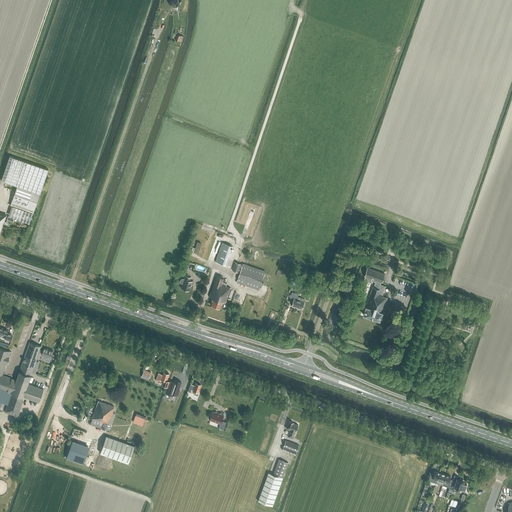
[(8,216),(30,223),(48,169),(10,156),(1,180),(17,186),(10,205),(12,206),(8,216)]
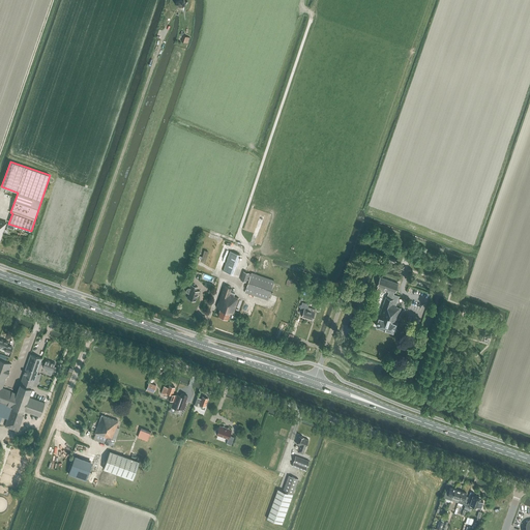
[(240,255),(230,252),(223,271),(233,274),(240,255)]
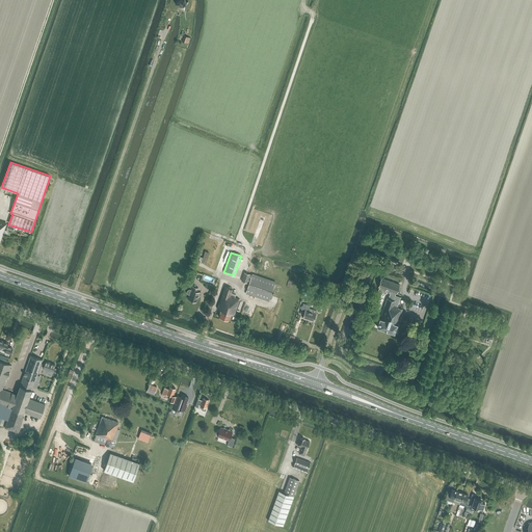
[(246,293),(269,301),(275,282),(253,273),(253,275),(244,272),(241,282),(247,283),(249,278),(250,280),(246,293)]
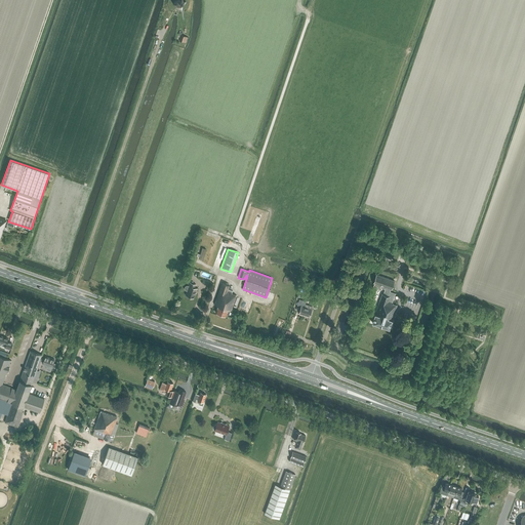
[(385,289),(382,294),(381,294),(372,322),(389,328),(397,306),(393,304),(393,303),(392,303),(396,293),(390,291),(391,289),(395,281),(376,275),(373,283),(374,284),(373,287),(380,290),(381,288),(385,289)]
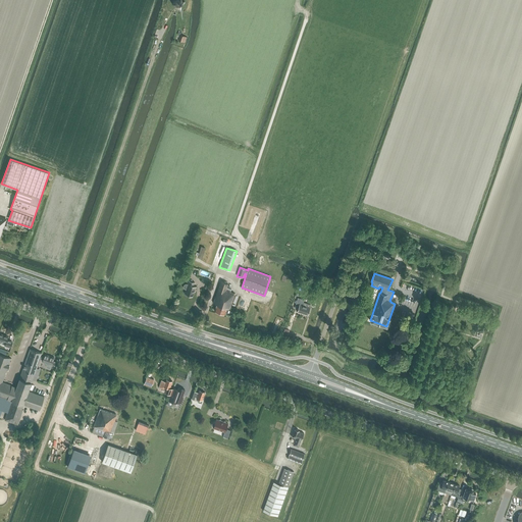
[(185,289),(187,290),(185,294),(193,296),(195,291),(196,291),(197,286),(194,285),(195,282),(189,280),(187,283),(185,284),(184,288),(185,289)]
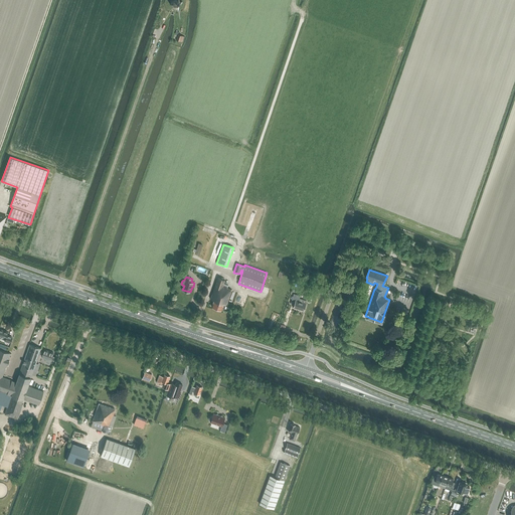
[(227,288),(228,285),(224,284),(225,280),(218,278),(211,300),(213,300),(211,306),(222,310),(224,304),(227,305),(232,290),(227,288)]
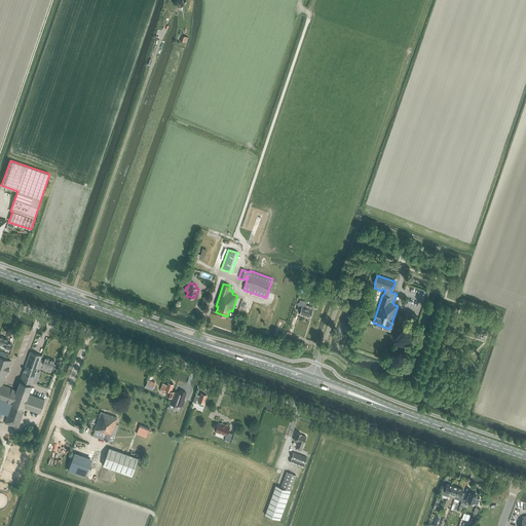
[(300,314),(310,317),(312,309),(305,307),(307,302),(301,300),(298,308),(301,309),(300,314)]
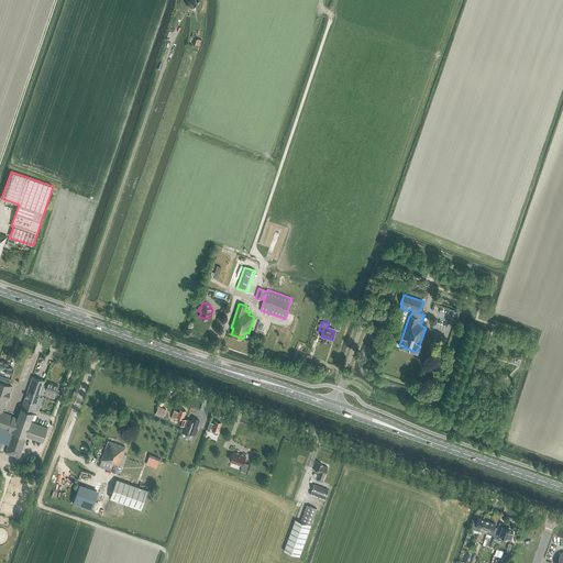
[(6,373),(11,375),(13,367),(9,366),(9,363),(0,360),(0,367),(7,370),(6,373)]
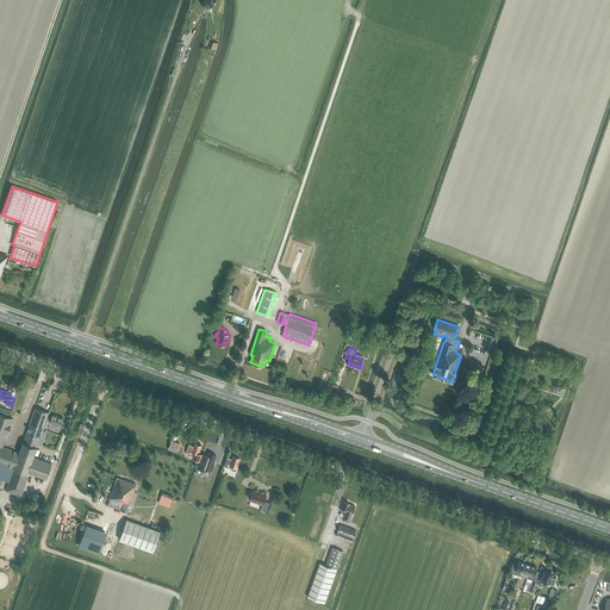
[(37,447),(38,443),(44,427),(47,421),(47,419),(50,421),(49,422),(54,424),(53,427),(55,428),(55,429),(56,430),(57,430),(58,430),(60,429),(63,430),(66,423),(62,422),(63,418),(58,416),(58,417),(53,415),(51,417),(48,416),(49,412),(36,408),(25,437),(23,443),(37,447)]
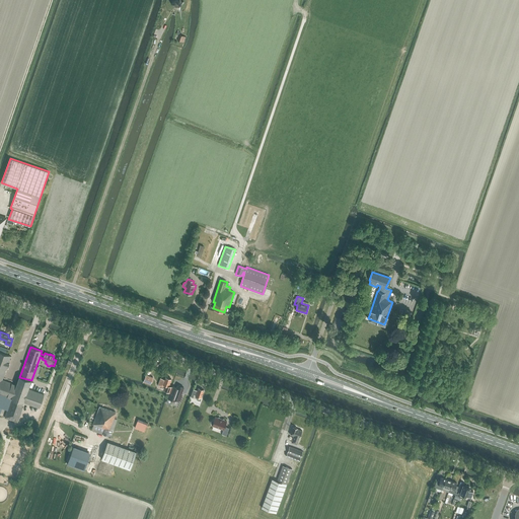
[(2,380),(0,378),(0,376),(2,372),(5,373),(7,366),(8,367),(9,363),(8,363),(11,356),(0,352),(0,414),(2,406),(8,409),(16,385),(2,380)]
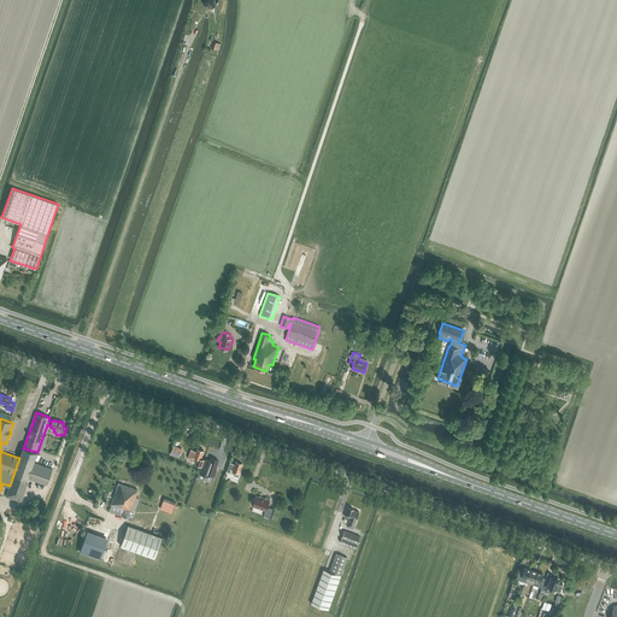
[(171,453),(180,456),(182,448),(174,446),(171,453)]
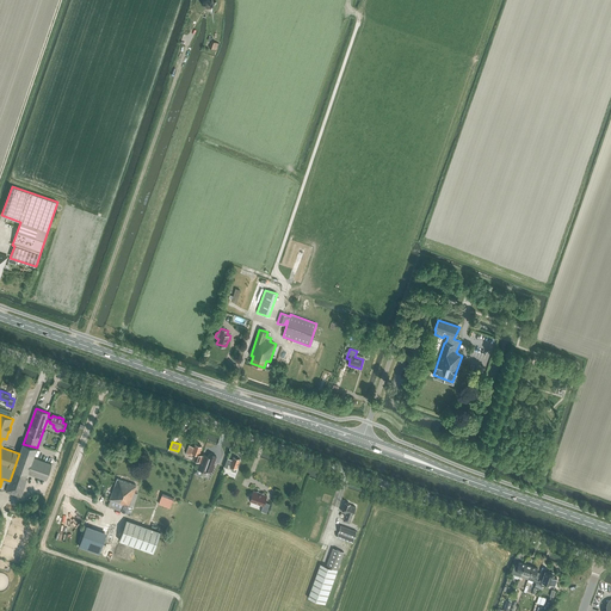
[(34,458),(35,452),(37,448),(23,444),(19,454),(10,481),(8,483),(6,492),(22,497),(28,480),(25,479),(28,474),(47,481),(51,464),(34,458)]
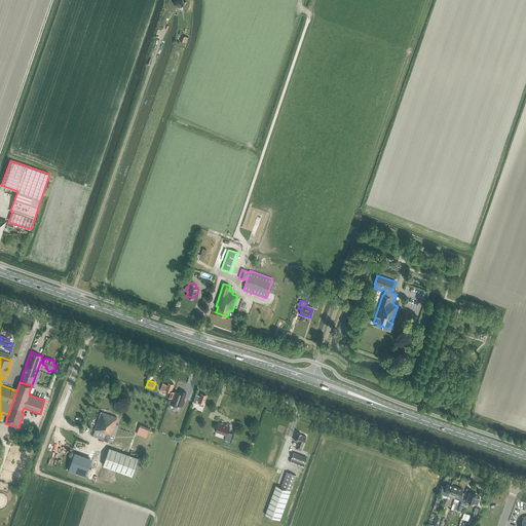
[(160,390),(164,391),(165,389),(168,390),(166,395),(173,397),(174,392),(172,391),(173,388),(174,384),(171,383),(171,382),(170,382),(168,382),(167,382),(166,385),(163,383),(160,390)]
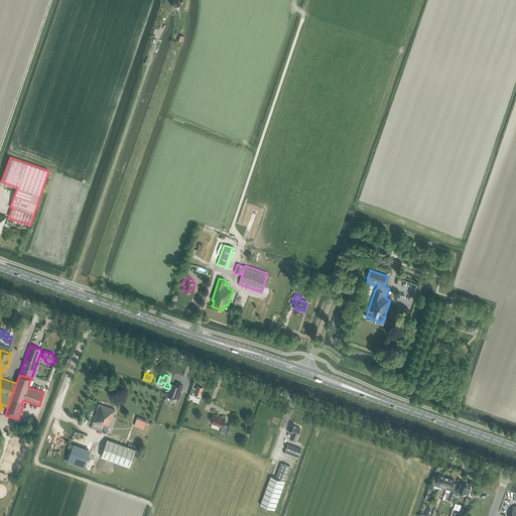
[(182,385),(180,384),(180,383),(178,383),(177,383),(176,383),(175,386),(172,384),(170,390),(169,391),(167,396),(173,398),(174,398),(175,397),(177,397),(178,398),(179,397),(180,397),(180,396),(181,393),(180,393),(182,385)]
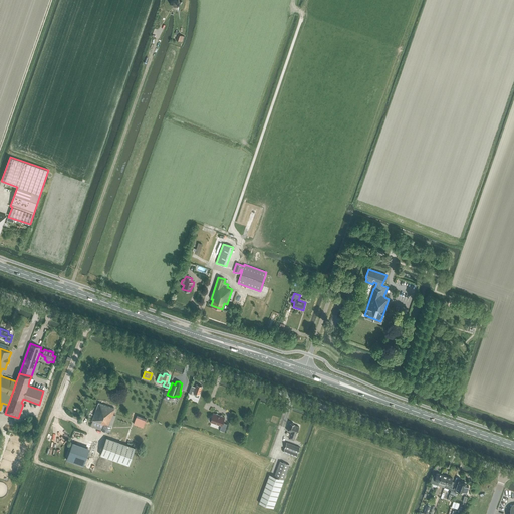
[(195,396),(198,397),(202,387),(197,384),(196,388),(192,386),(189,394),(191,395),(192,392),(197,394),(197,395),(196,395),(195,396)]
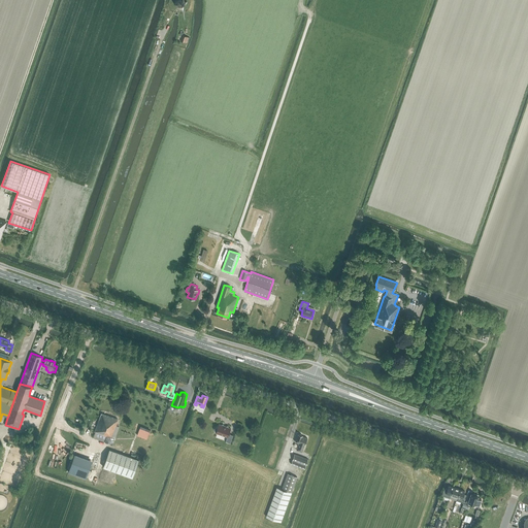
[(98,439),(109,443),(110,442),(113,443),(114,440),(116,436),(117,436),(119,431),(114,429),(119,420),(101,414),(95,432),(93,437),(98,439)]
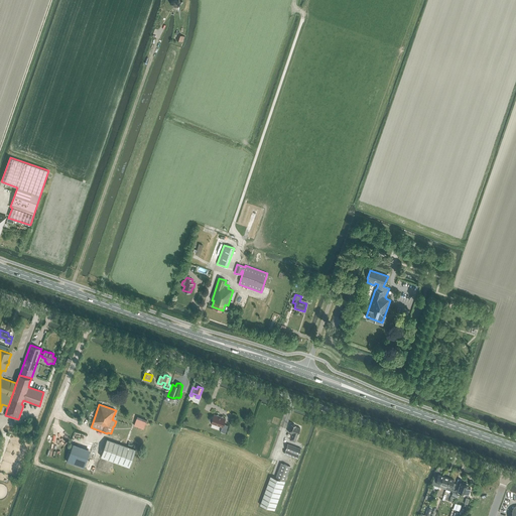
[(221,431),(225,433),(228,425),(224,424),(226,418),(224,418),(223,416),(221,416),(219,416),(218,414),(216,415),(214,414),(213,417),(209,419),(211,423),(223,427),(221,431)]
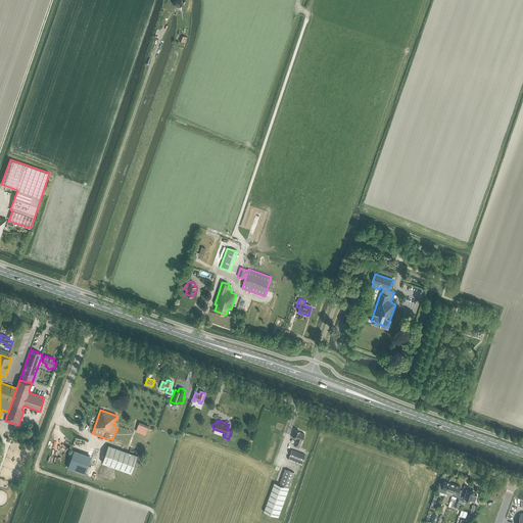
[(136,431),(145,435),(148,428),(139,425),(136,431)]
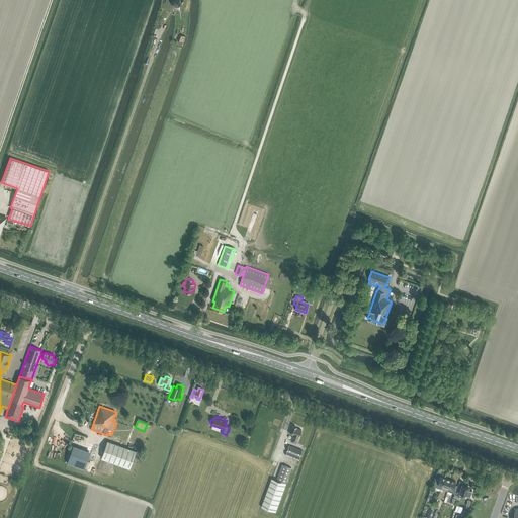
[(297,428),(292,426),(289,434),(293,435),(290,441),(296,443),(301,430),(297,428)]
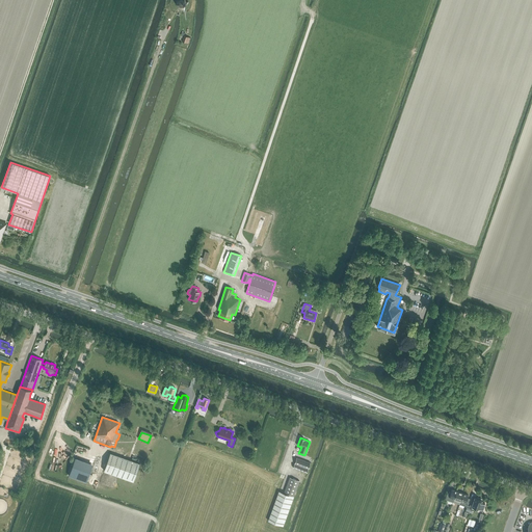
[(104,471),(134,481),(140,463),(121,456),(111,453),(110,453),(104,471)]
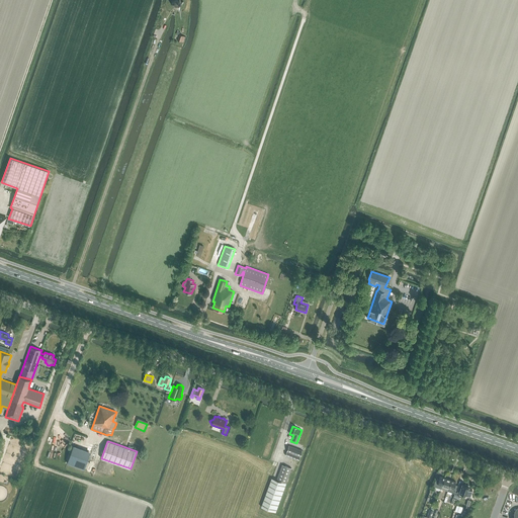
[(90,452),(73,446),(67,463),(84,468),(90,452)]
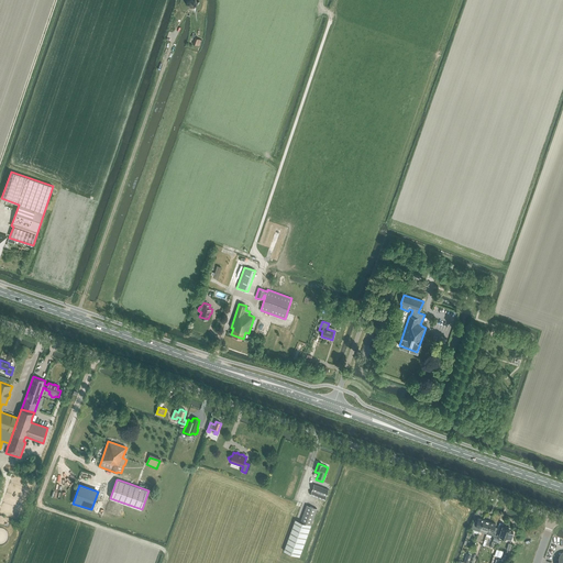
[(310,495),(324,500),(329,489),(315,485),(310,495)]
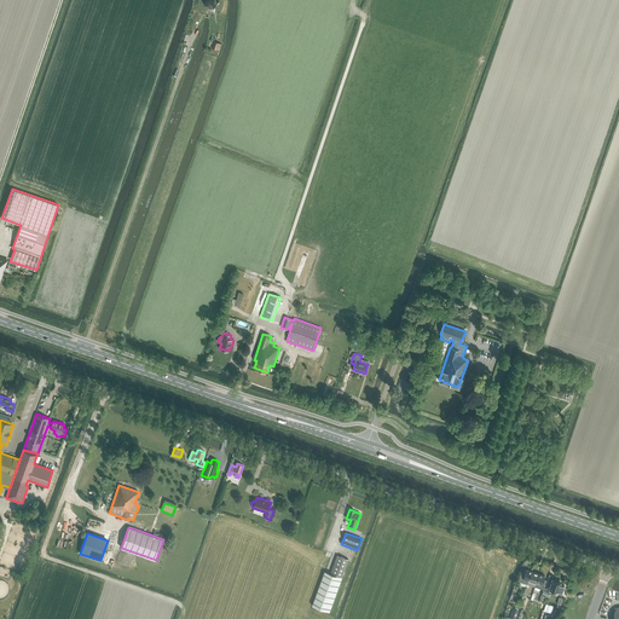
[(313,606),(329,612),(342,578),(348,560),(337,555),(330,573),(325,572),(313,606)]
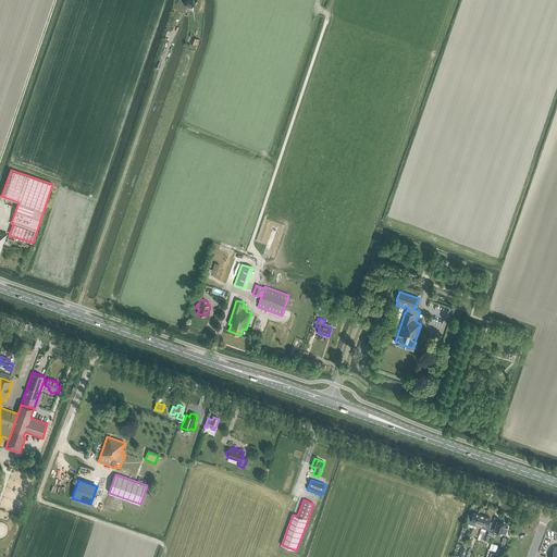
[(469,515),(467,523),(474,525),(479,515),(473,512),(472,516),(469,515)]
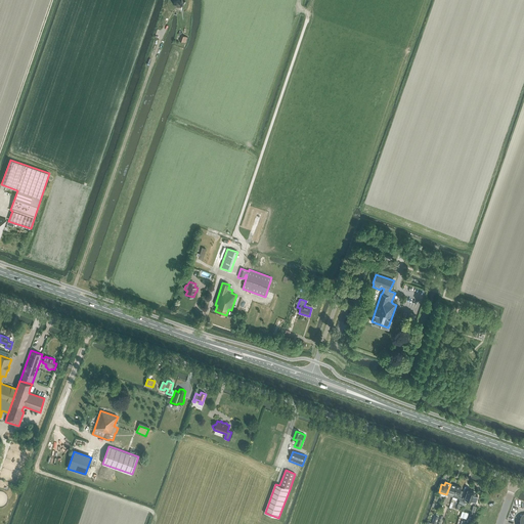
[(450,484),(446,494),(453,497),(454,493),(456,486),(450,484)]
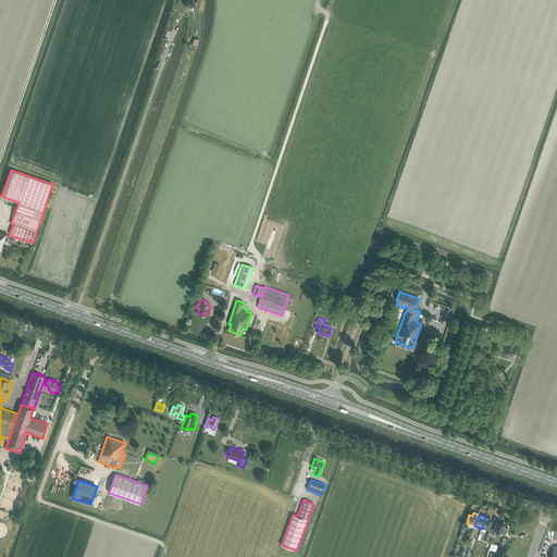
[(483,524),(482,529),(489,531),(492,522),(490,521),(491,518),(485,517),(483,524)]
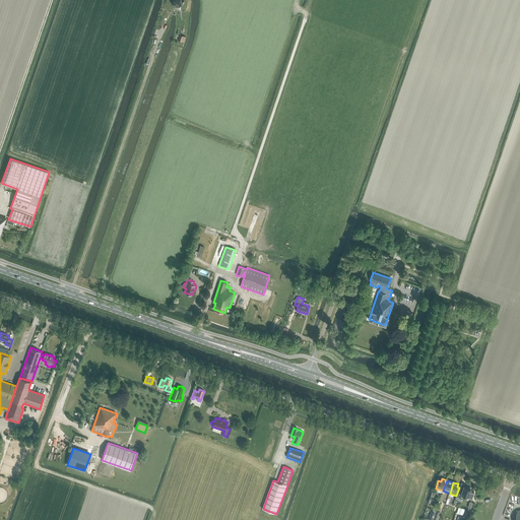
[(468,497),(471,489),(471,488),(467,486),(466,486),(464,485),(463,489),(461,489),(459,495),(457,494),(455,501),(459,502),(459,501),(462,502),(463,499),(460,498),(461,495),(464,496),(468,497)]
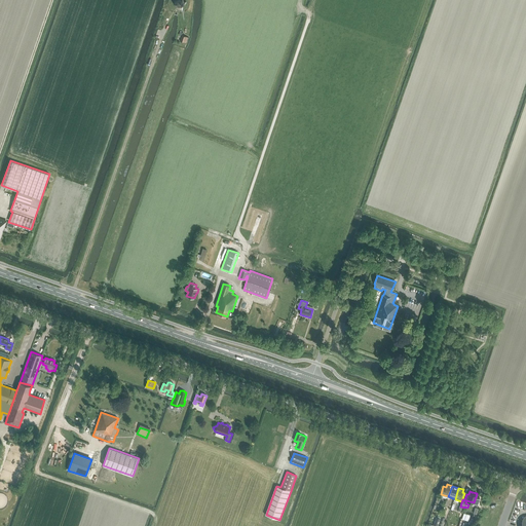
[(466,515),(464,514),(462,519),(472,521),(473,516),(476,517),(477,513),(467,510),(466,515)]
